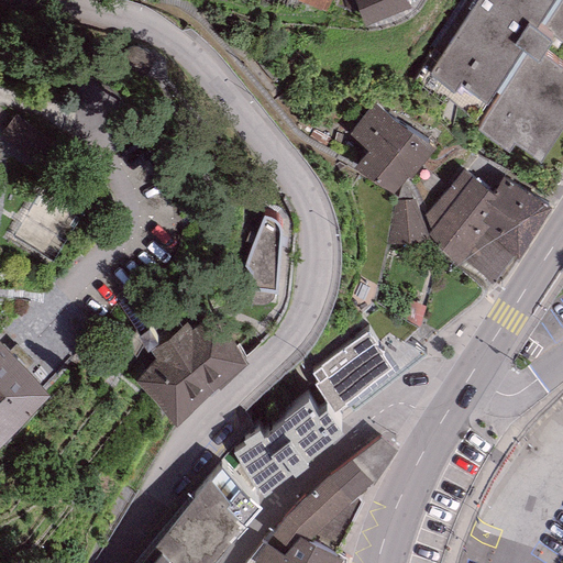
[(331,0),(298,0),(327,11),(331,0)]
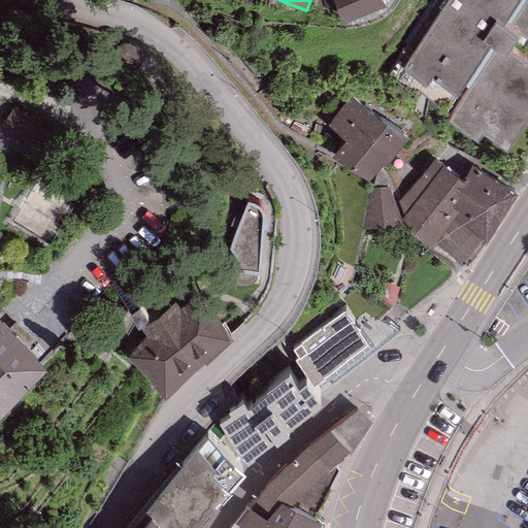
[(333,0),(322,0),(326,9),(335,6),(333,0)]
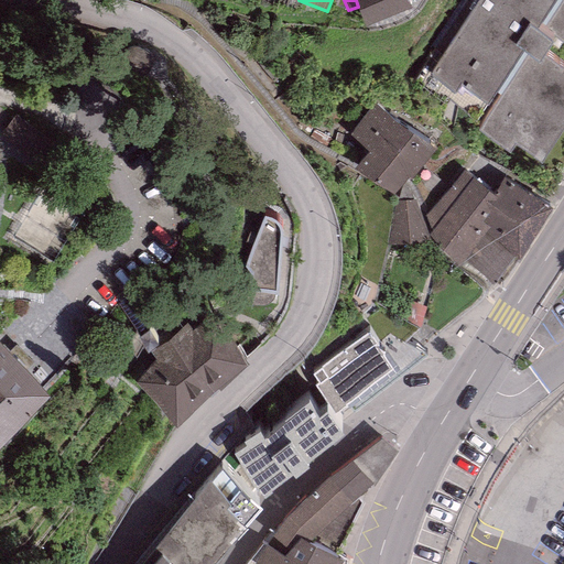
[(356,0),(358,7),(366,24),(413,6),(410,0),(356,0)]
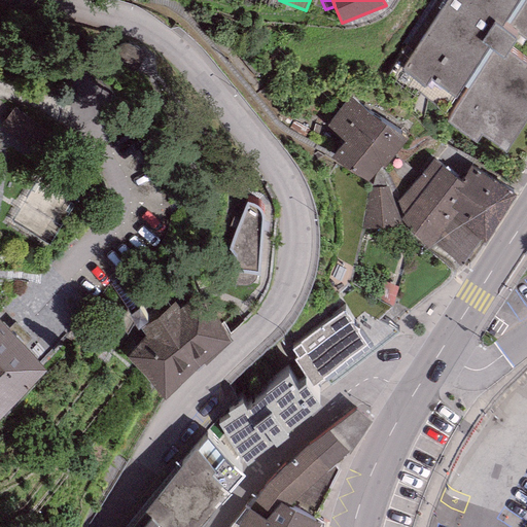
[(526,0),(440,0),(390,76),(415,92),(419,85),(453,107),(448,113),(478,133),(482,127),(504,141),(526,106),(526,59),(503,43),(515,26),(526,33),(526,0)]
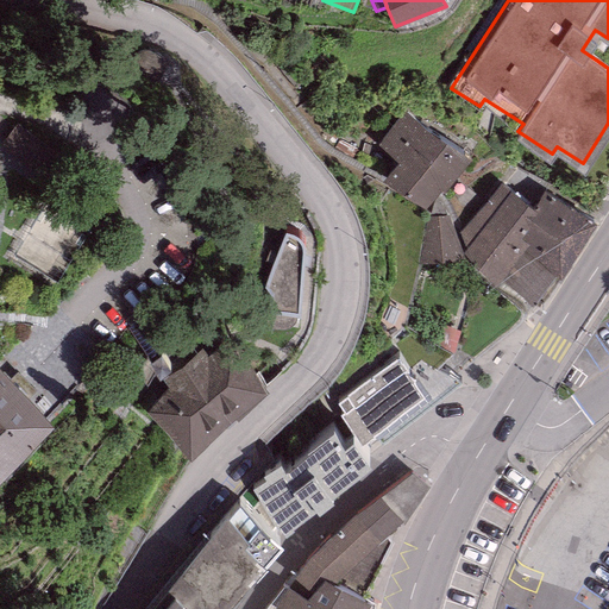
[(169,60),(145,48),(138,64),(161,76),(169,60)]
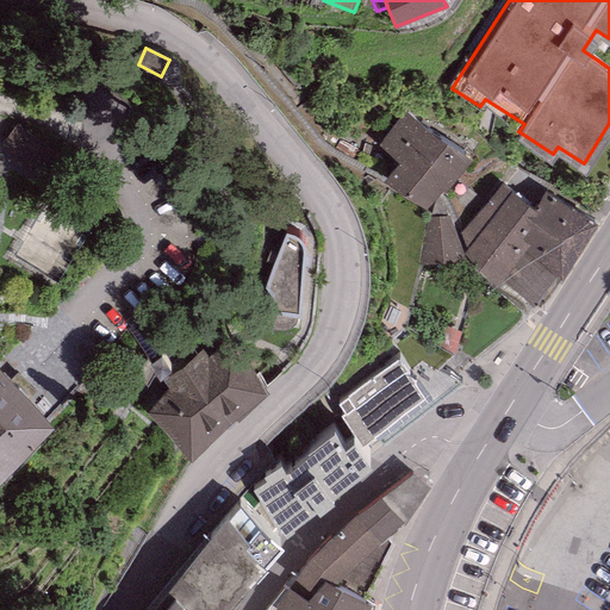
[(461,154),(405,112),(383,142),(404,159),(392,174),(427,200),(461,154)]
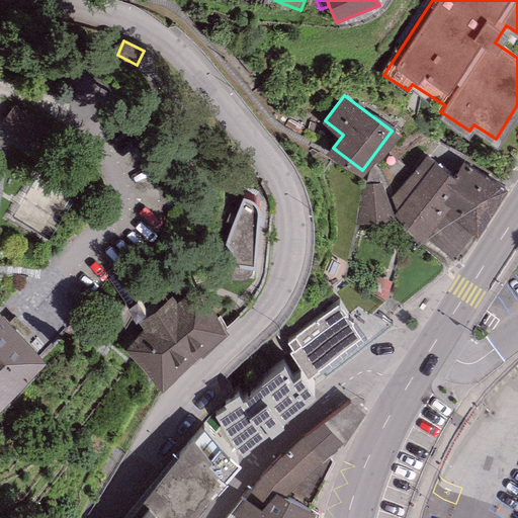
[(14,105),(0,122),(0,123),(35,152),(50,134),(14,105)]
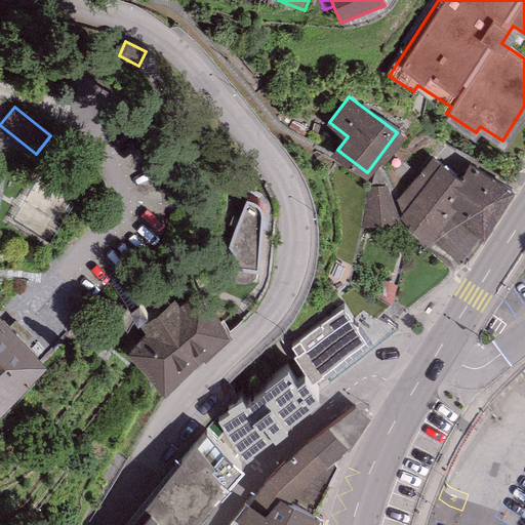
[(443,145),(402,204),(415,232),(462,265),(482,236),(441,208),(472,164),(443,145)]
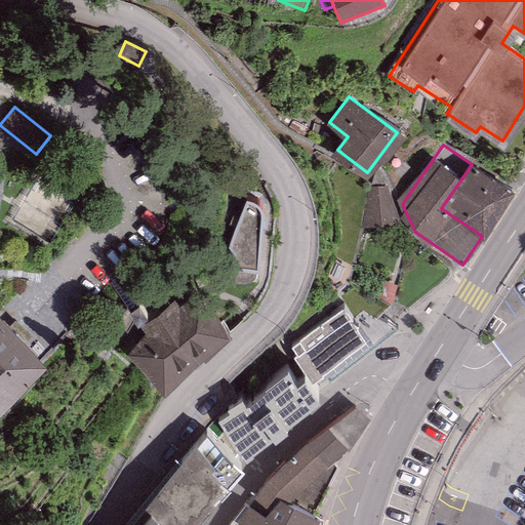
[(472,164),(441,208),(482,236),(513,192),(472,164)]
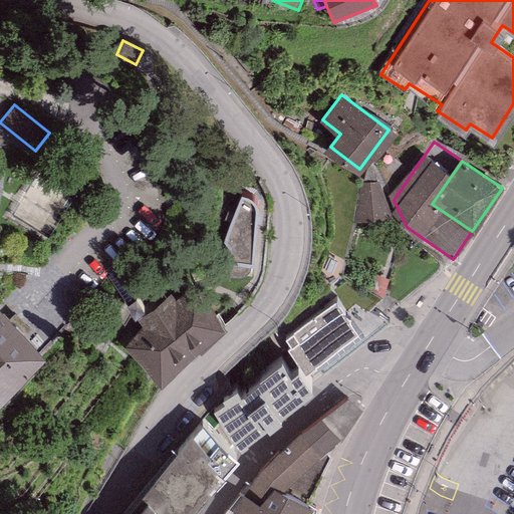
[(74,195),(38,172),(11,214),(47,237),(74,195)]
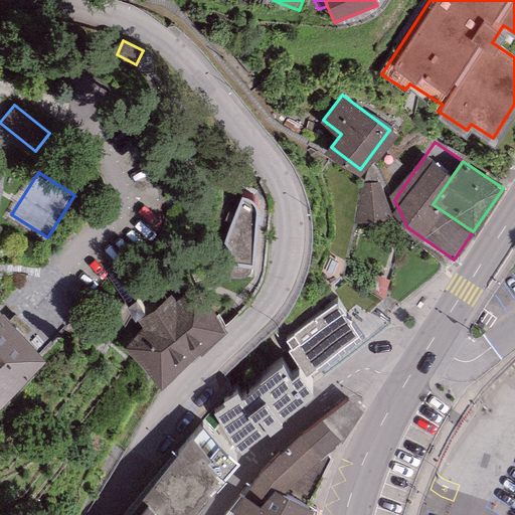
[(388,218),(378,183),(362,185),(356,219),(374,221),(388,218)]
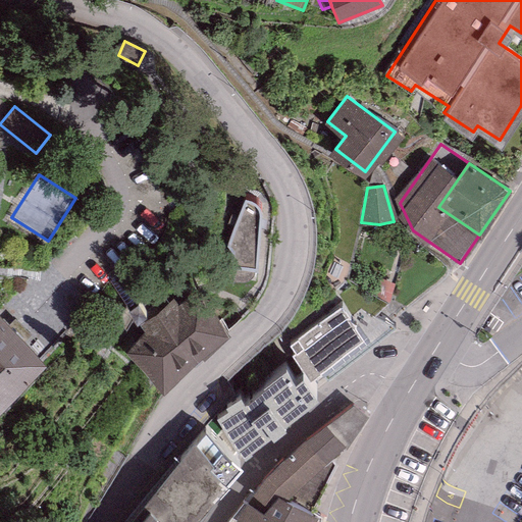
[(250,201),(245,200),(226,246),(231,251),(229,267),(256,269),(261,216),(261,210),(258,206),(255,203),(250,201)]
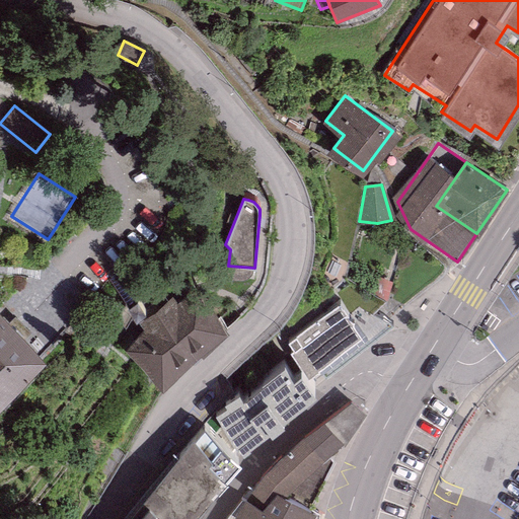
[(144,332),(124,351),(162,389),(195,357),(227,334),(199,292),(178,306),(171,298),(138,325),(144,332)]
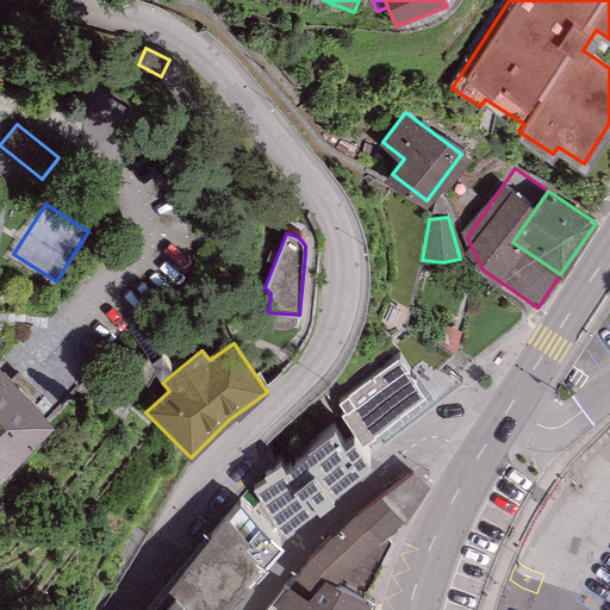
[(398,358),(338,402),(346,411),(341,415),(363,446),(374,437),(373,436),(425,397),(414,383),(417,380),(402,360),(400,361),(398,358)]
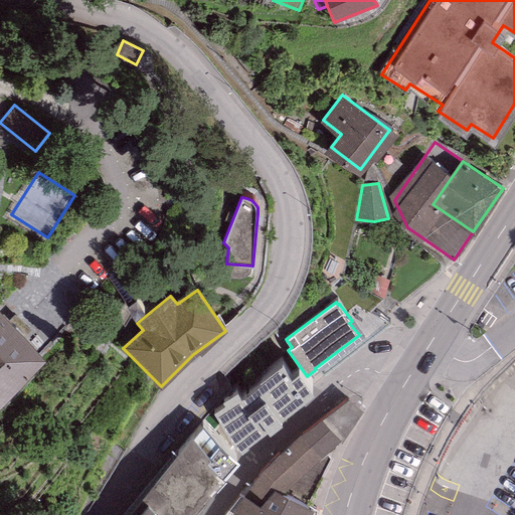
[(0,405),(46,360),(0,313),(0,405)]
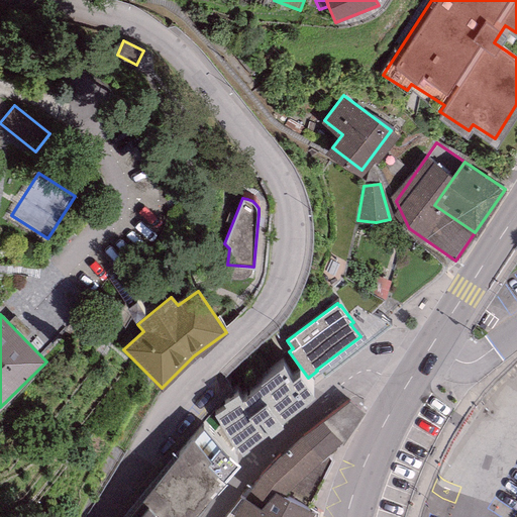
[(226,408),(215,416),(242,454),(250,448),(248,447),(269,432),(271,435),(283,425),(281,423),(315,395),(300,375),(293,379),(283,365),(261,383),(262,384),(242,400),(238,393),(223,403),(226,408)]
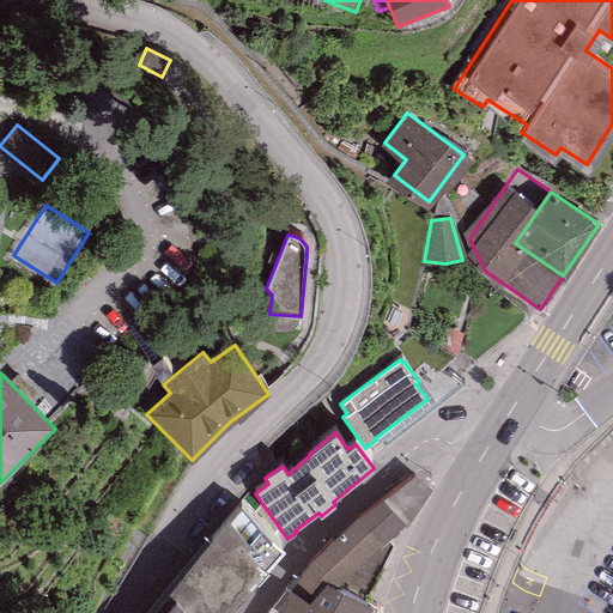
[(310,563),(289,592),(309,605),(326,582),(335,588),(389,539),(404,526),(382,499),(310,563)]
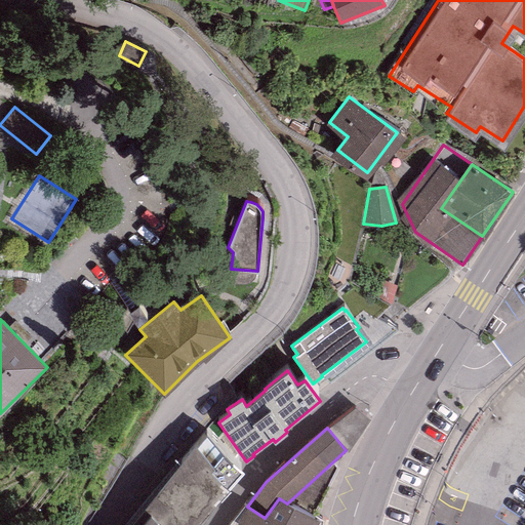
[(197,524),(244,472),(206,429),(126,524),(197,524)]
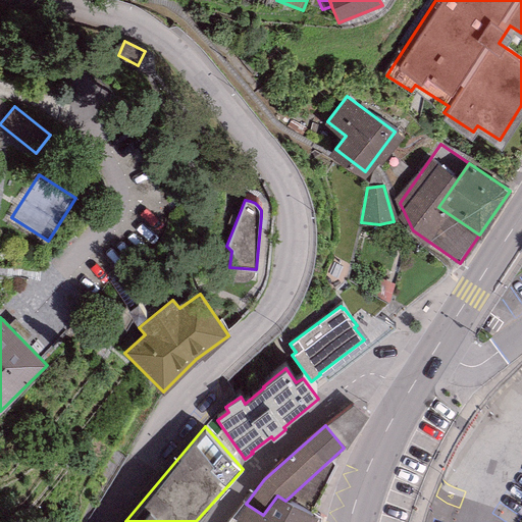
[(336,465),(331,459),(285,501),(312,513),(336,465)]
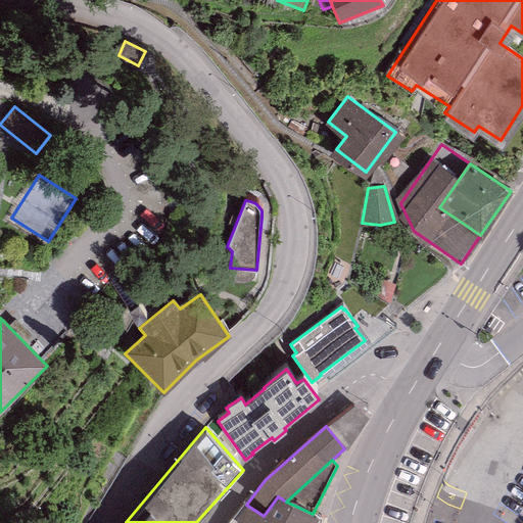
[(239,522),(315,522),(319,517),(313,514),(286,502),(278,496),(264,516),(246,505),(237,521),(239,522)]
